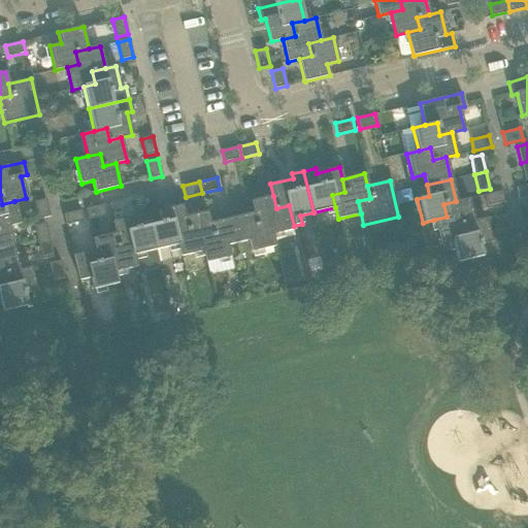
[(519,199),(527,196),(527,185),(516,188),(519,199)]
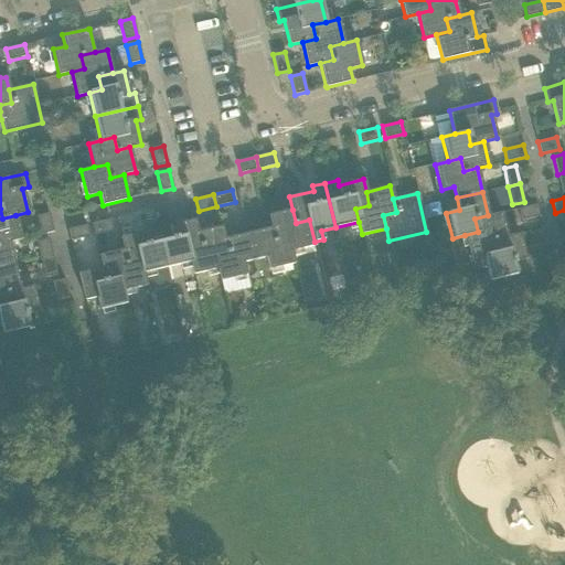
[(540,216),(537,204),(518,209),(521,221),(540,216)]
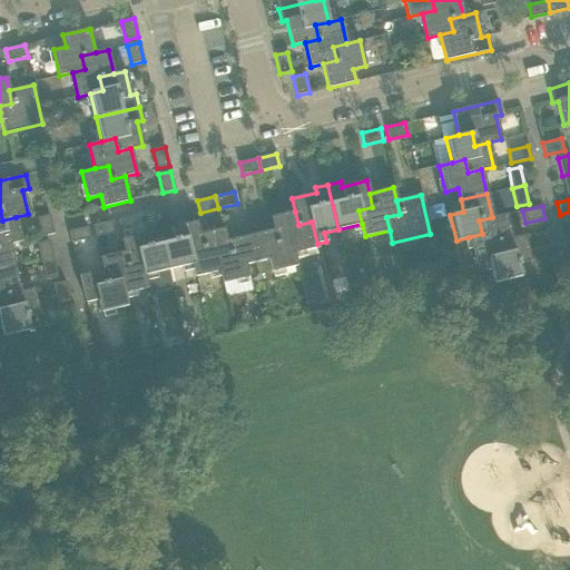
[(0,246),(8,244),(21,242),(16,217),(2,220),(0,210),(0,246)]
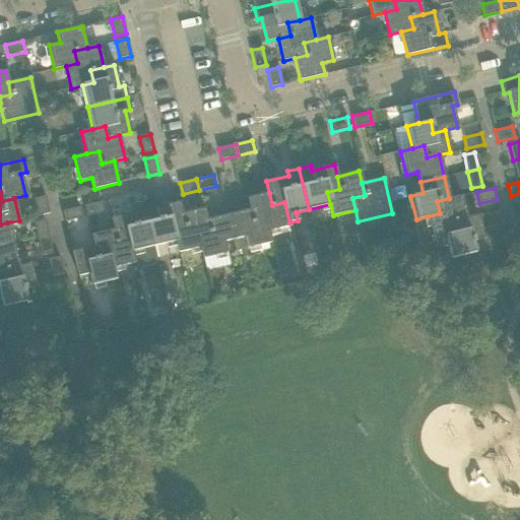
[(247,198),(250,209),(253,221),(265,218),(267,231),(290,225),(284,202),(272,205),(269,193),(247,198)]
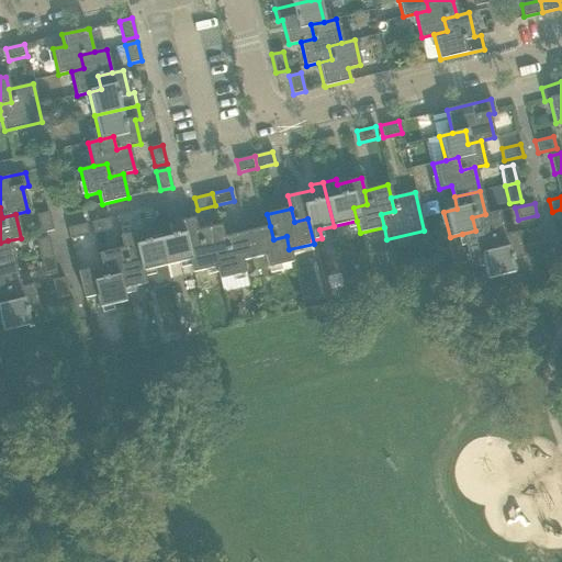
[(469,258),(481,255),(494,253),(491,238),(504,235),(498,211),(485,214),(472,217),(475,231),(462,234),(469,258)]
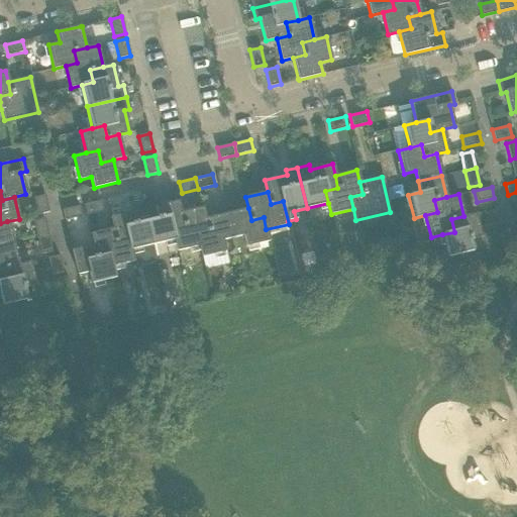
[(37,215),(48,212),(44,195),(33,198),(37,215)]
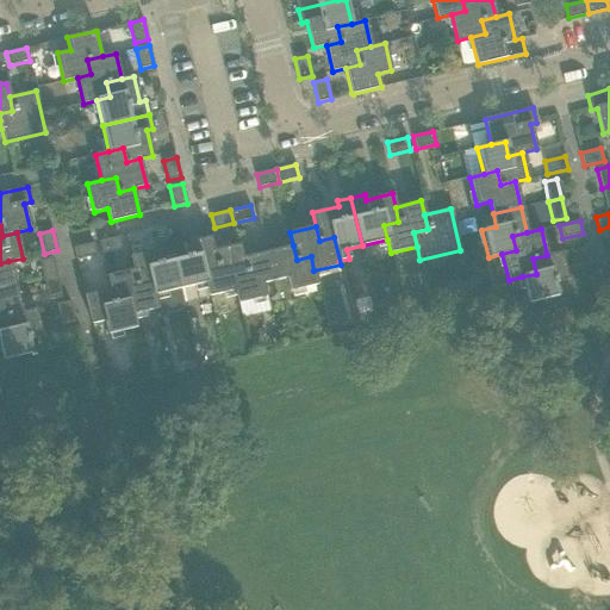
[(119,236),(99,241),(103,254),(123,249),(119,236)]
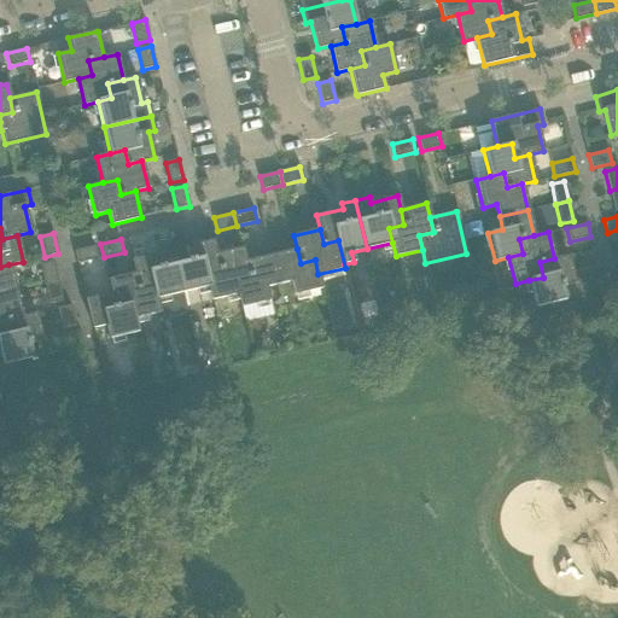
[(185,242),(170,244),(182,292),(209,286),(205,272),(219,268),(215,254),(213,240),(186,246),(185,242)]
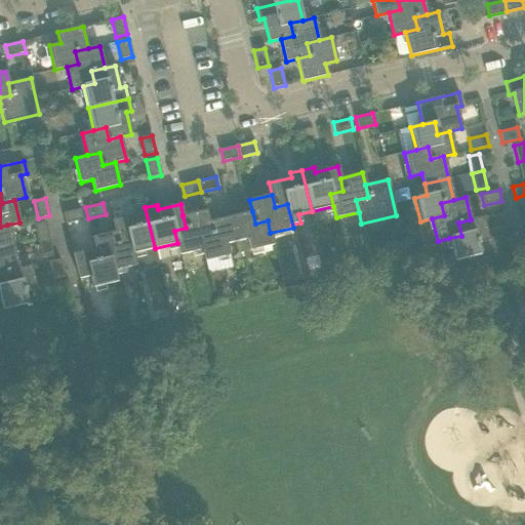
[(112,220),(115,232),(118,244),(130,241),(133,253),(155,248),(145,207),(132,210),(134,215),(112,220)]
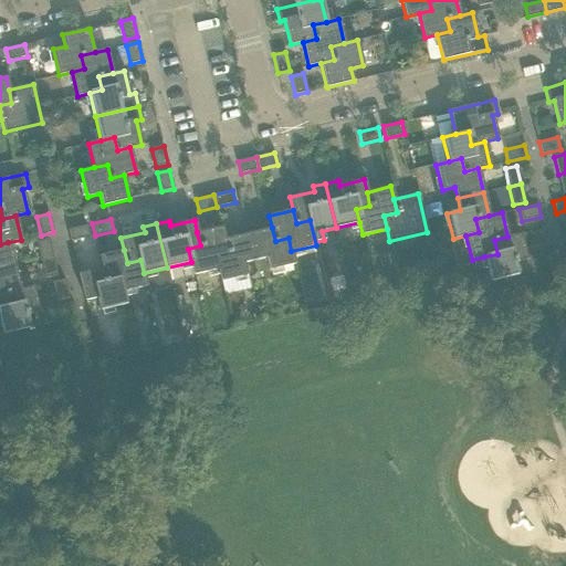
[(71,242),(90,237),(86,226),(69,230),(71,242)]
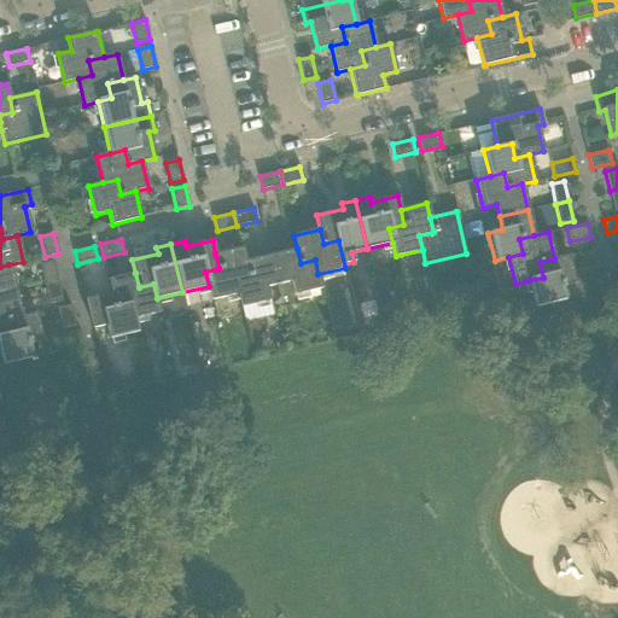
[(242,248),(215,254),(219,268),(205,272),(209,286),(211,299),(238,293),(234,279),(249,277),(245,262),(242,248)]
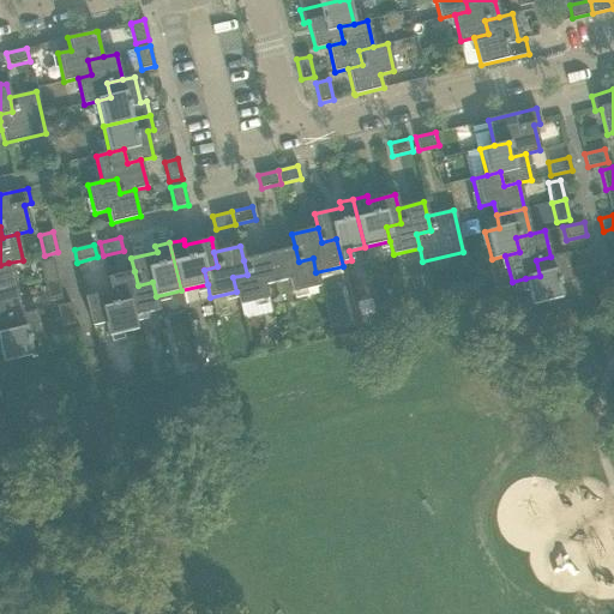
[(295,247),(269,254),(276,282),(288,280),(292,293),(319,287),(315,272),(313,258),(299,262),(295,247)]
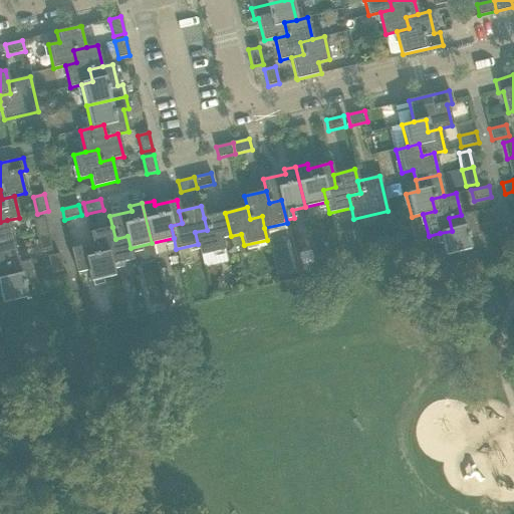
[(452,231),(440,233),(445,255),(485,245),(482,233),(477,234),(472,212),(461,215),(449,218),(452,231)]
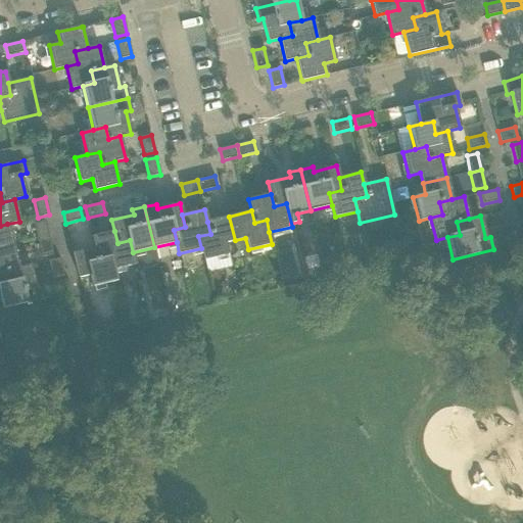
[(229,217),(207,222),(210,234),(198,236),(201,248),(204,259),(228,254),(225,243),(235,240),(229,217)]
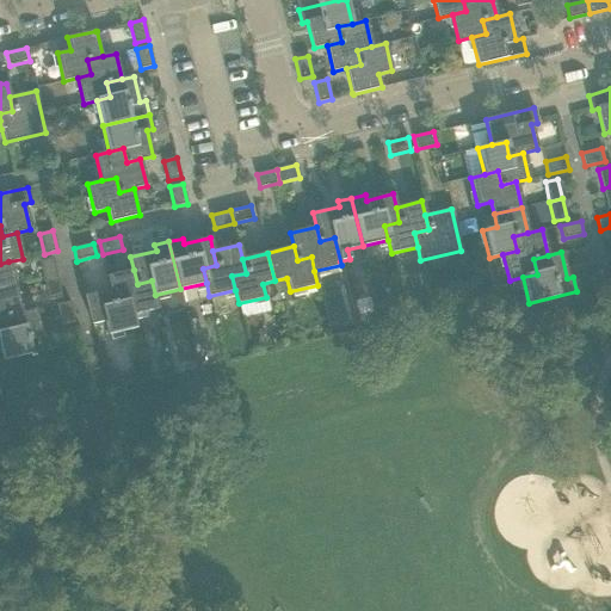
[(44,281),(57,278),(53,258),(39,261),(44,281)]
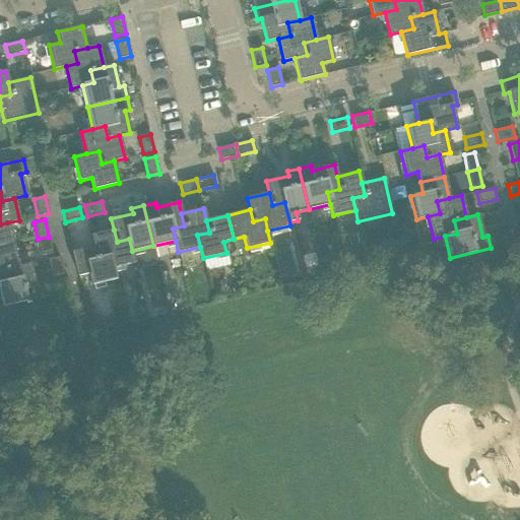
[(0,247),(12,245),(7,222),(0,224),(0,247)]
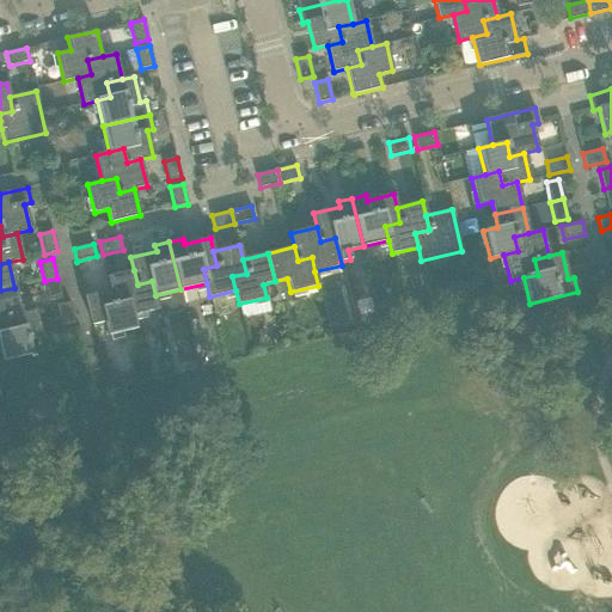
[(108,276),(111,289),(111,291),(115,305),(129,301),(133,316),(159,308),(155,295),(152,281),(138,285),(134,270),(108,276)]
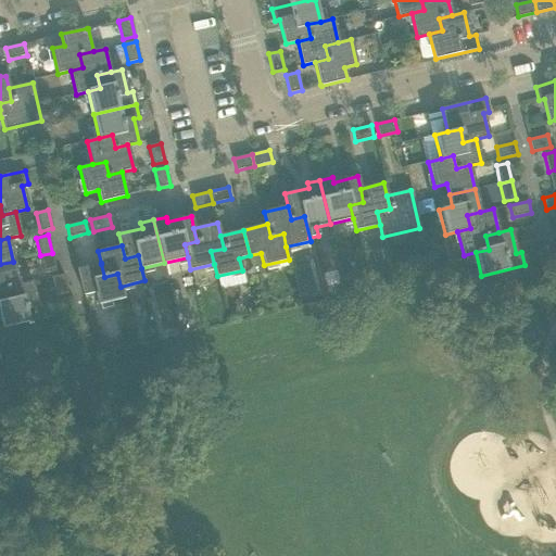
[(57,270),(52,253),(40,255),(45,274),(57,270)]
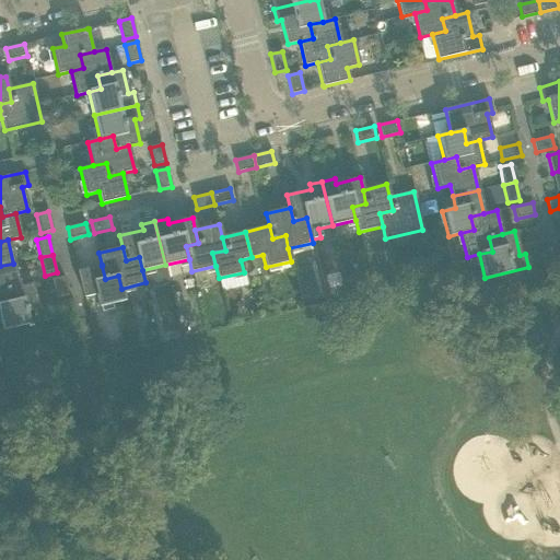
[(0,305),(10,303),(7,290),(19,287),(13,264),(0,266),(0,305)]
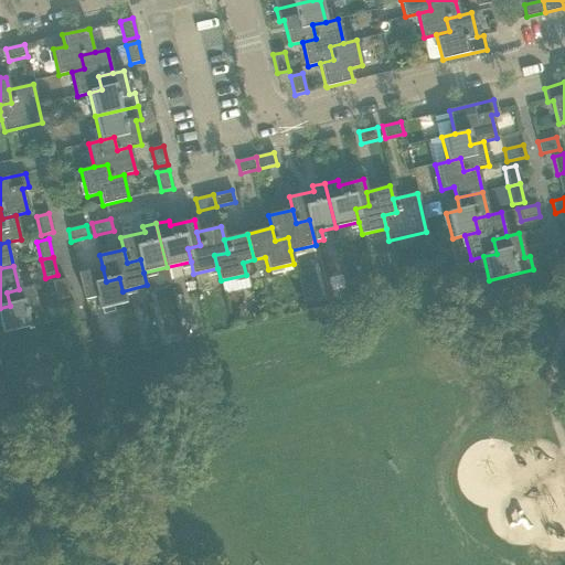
[(103,267),(78,274),(85,300),(97,297),(100,309),(125,304),(123,291),(119,278),(106,281),(103,268),(103,267)]
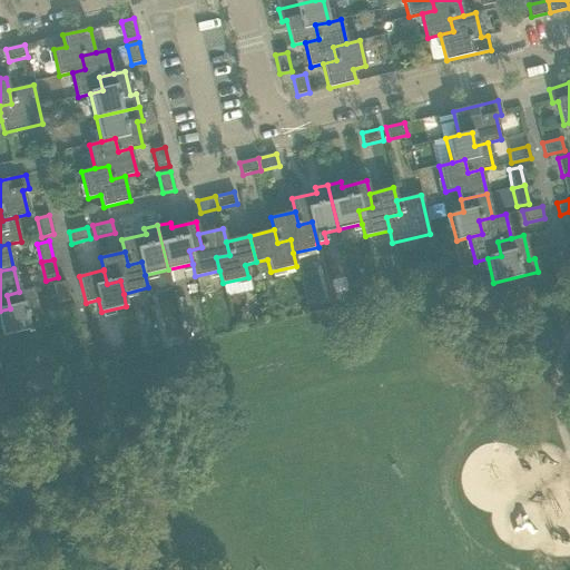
[(69,301),(65,282),(52,284),(57,303),(69,301)]
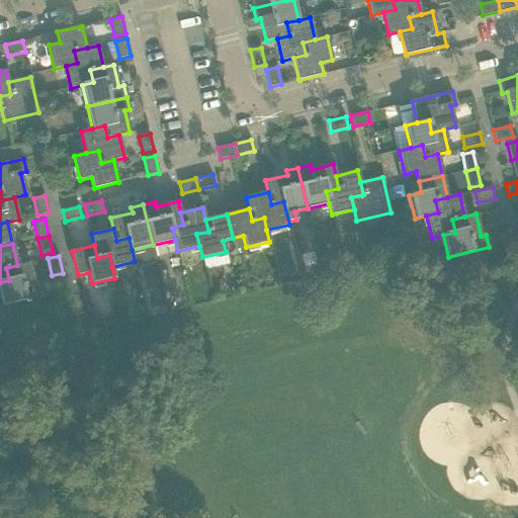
[(9,280),(0,282),(0,296),(2,306),(26,299),(23,288),(34,285),(29,262),(17,265),(6,268),(9,280)]
